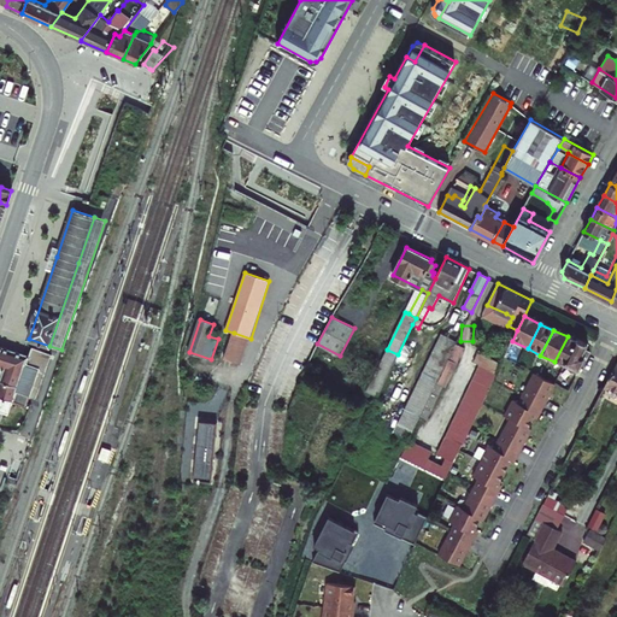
[(251,339),(234,333),(224,358),(241,364),(251,339)]
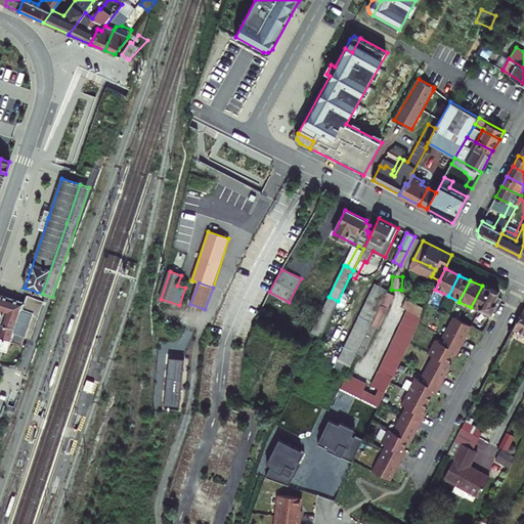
[(360,347),(363,341),(366,335),(369,328),(372,324),(373,322),(378,311),(379,310),(382,303),(385,297),(388,290),(376,284),(336,366),(344,370),(349,373),(358,353),(360,347)]
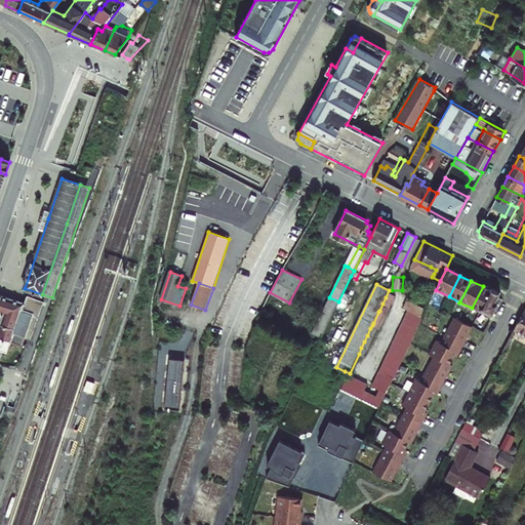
[(482,313),(493,291),(483,286),(472,308),(482,313)]
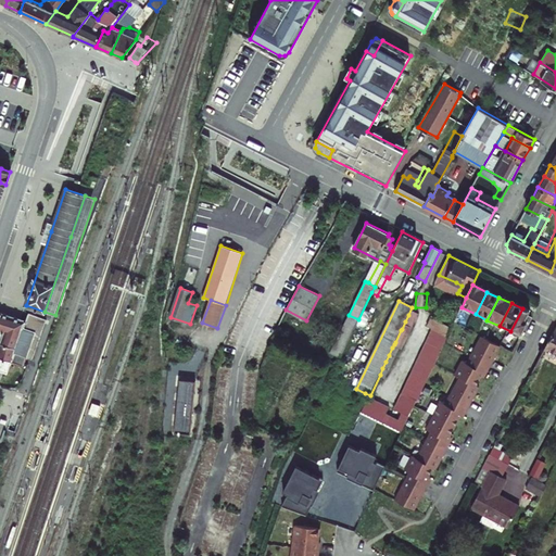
[(405,321),(402,329),(401,330),(408,333),(420,310),(413,306),(412,307),(408,315),(405,321)]
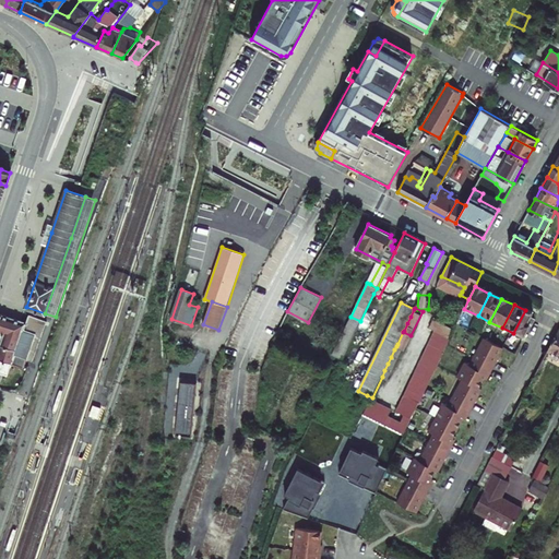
[(525,309),(525,310),(513,333),(524,339),(536,313),(525,309)]
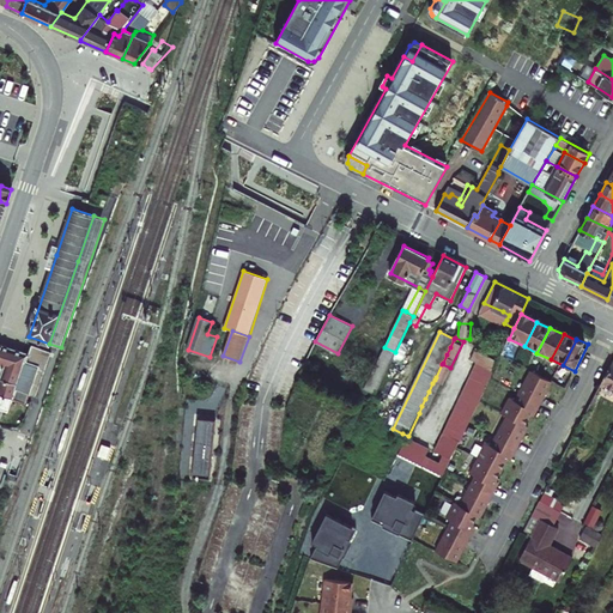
[(0,408),(8,412),(13,399),(26,402),(30,394),(31,394),(43,358),(29,353),(0,344),(0,408)]
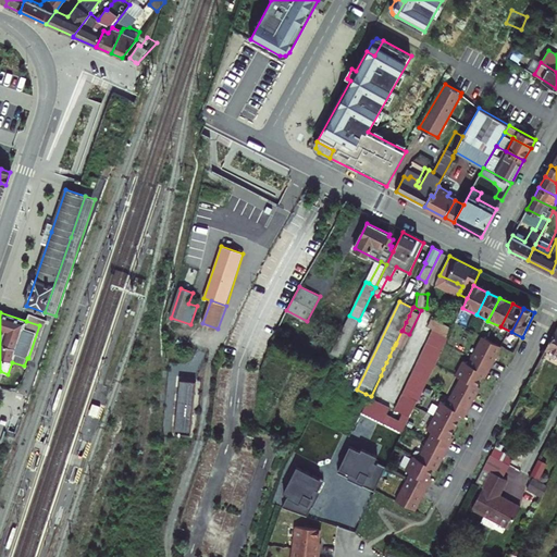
[(29,313),(26,321),(39,325),(28,358),(33,359),(47,320),(44,319),(29,313)]
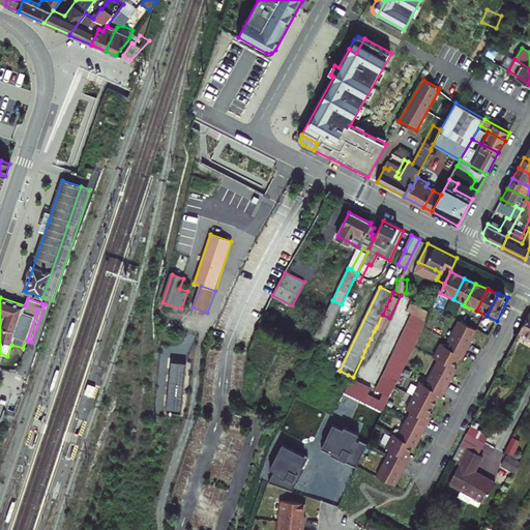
[(416,304),(412,313),(409,320),(382,375),(383,376),(377,386),(388,391),(391,393),(434,305),(420,299),(417,305),(416,304)]
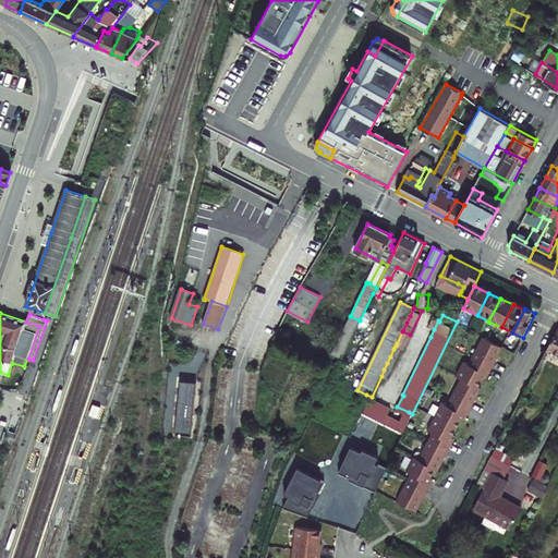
[(331,354),(341,359),(358,325),(349,320),(339,338),(331,354)]
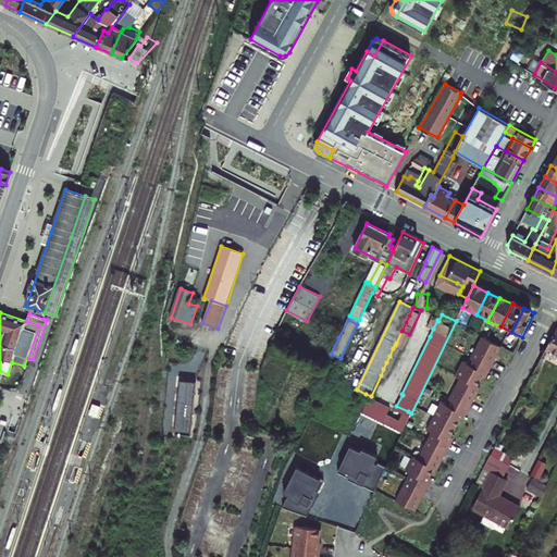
[(556,331),(547,350),(556,355),(556,331)]
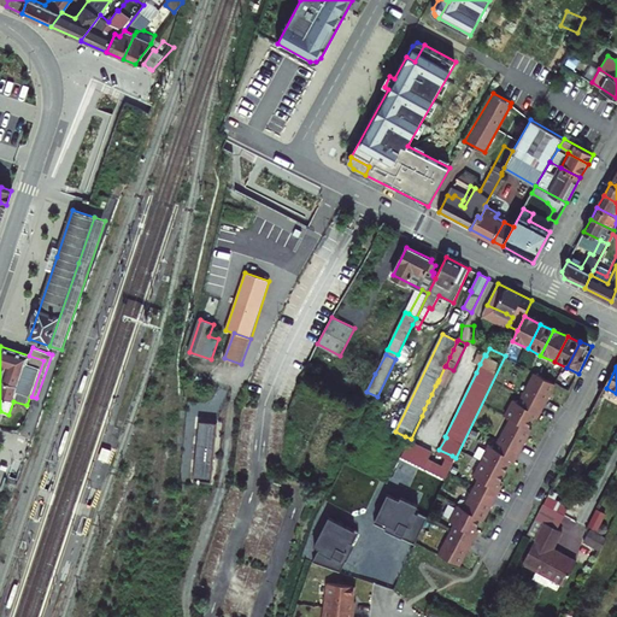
[(89,374),(84,372),(78,391),(83,393),(89,374)]
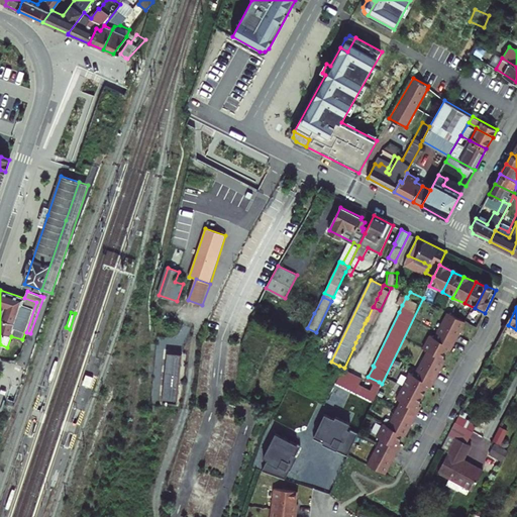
[(467,321),(449,312),(439,331),(435,338),(431,335),(424,348),(430,351),(416,377),(411,374),(405,386),(398,399),(403,401),(390,426),(386,424),(379,437),(383,439),(370,464),(387,474),(400,448),(398,447),(400,444),(405,434),(407,435),(420,410),(418,409),(420,406),(429,388),(431,385),(433,386),(446,360),(443,358),(448,349),(450,346),(452,347),(467,321)]
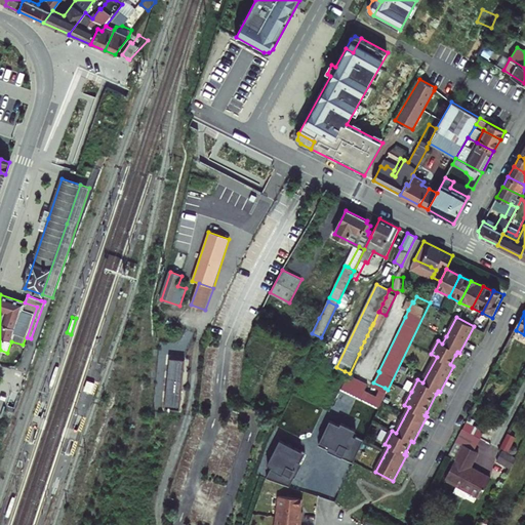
[(361,348),(359,354),(363,356),(377,327),(372,325),(370,328),(367,335),(364,341),(361,348)]
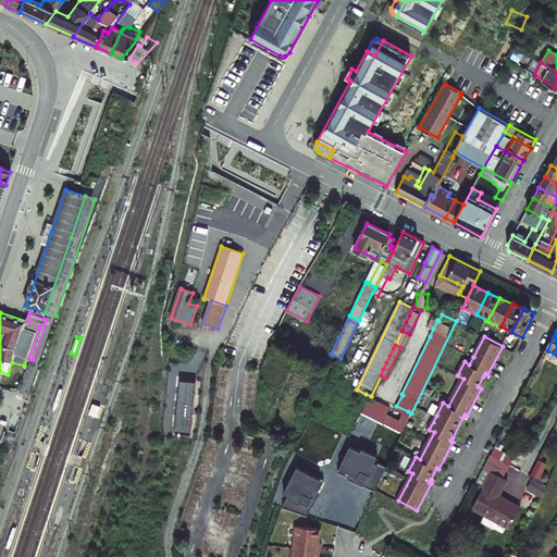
[(192,435),(196,382),(180,380),(175,434),(192,435)]
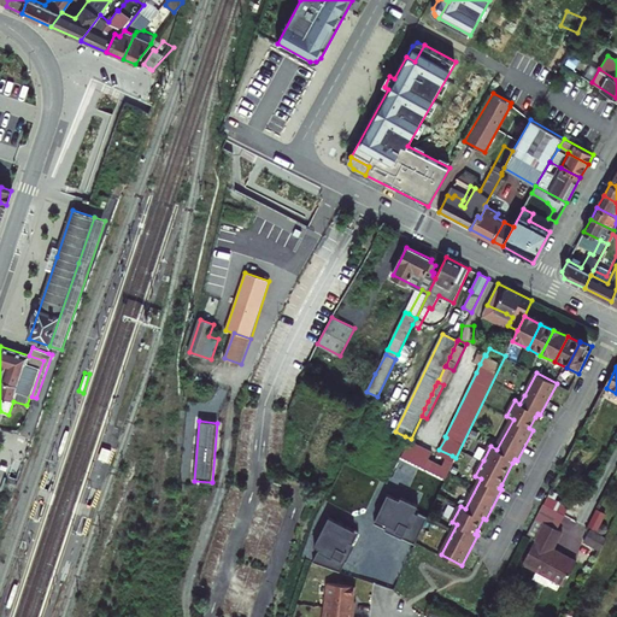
[(70,432),(65,430),(59,448),(64,450),(70,432)]
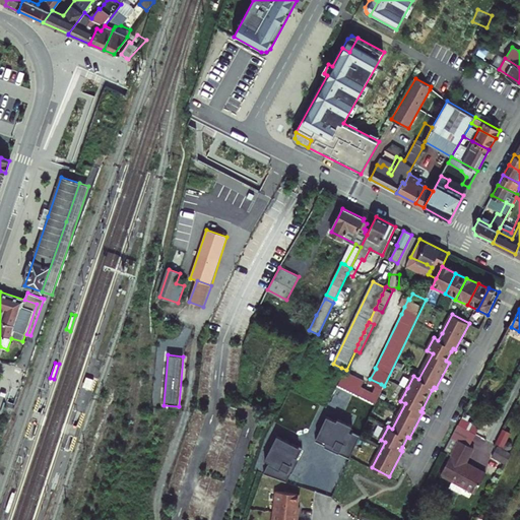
[(339,383),(350,389),(358,392),(363,380),(345,371),(344,374),(339,383)]
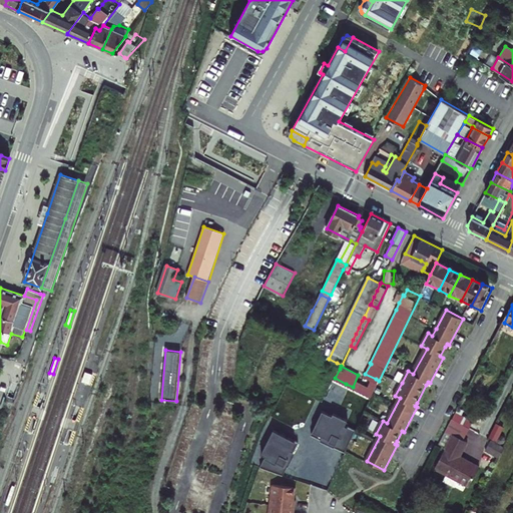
[(91,373),(84,371),(81,380),(88,382),(91,373)]
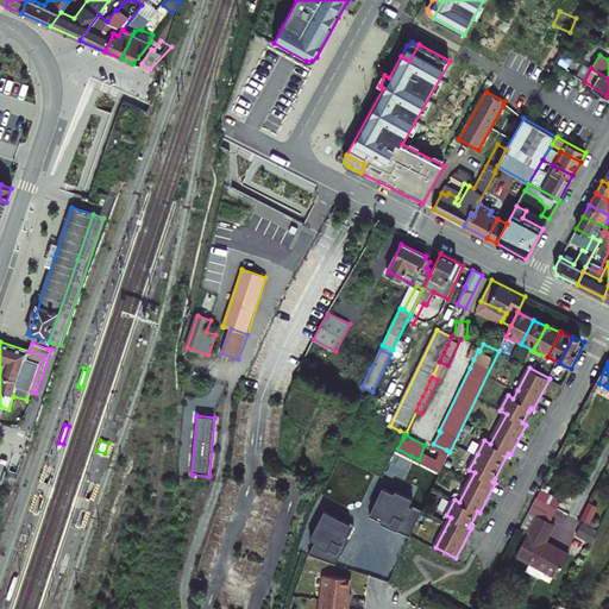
[(395,494),(383,488),(369,516),(382,522),(382,521),(397,528),(396,531),(409,537),(421,512),(410,506),(413,500),(396,491),(395,494)]
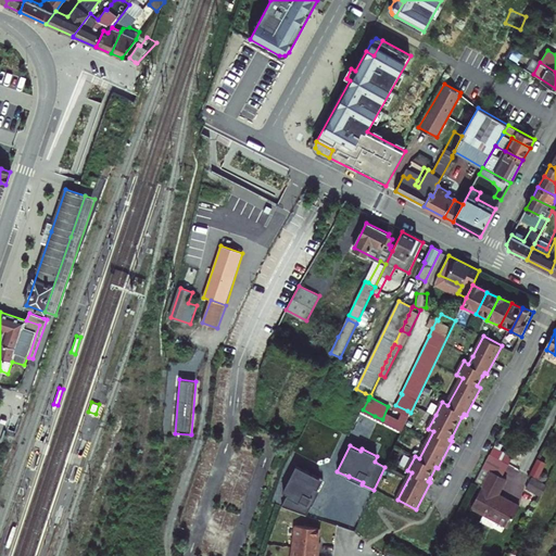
[(494,446),(490,454),(509,465),(514,456),(494,446)]
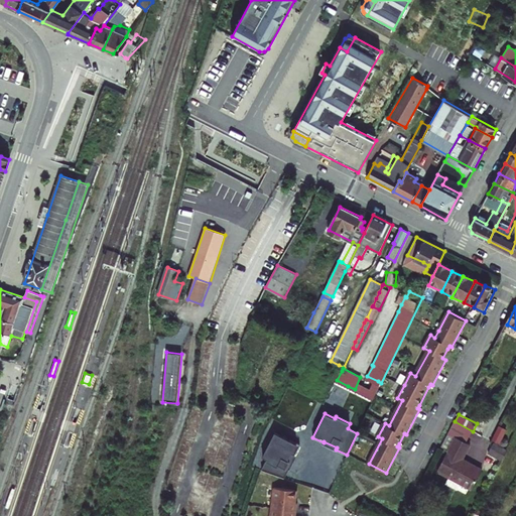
[(499,441),(503,427),(498,425),(494,439),(499,441)]
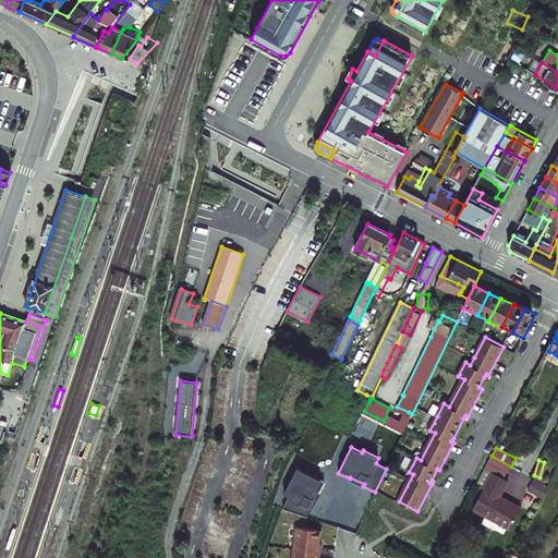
[(287,495),(280,507),(305,516),(310,507),(307,506),(315,493),(316,494),(323,482),(295,466),(282,493),(287,495)]
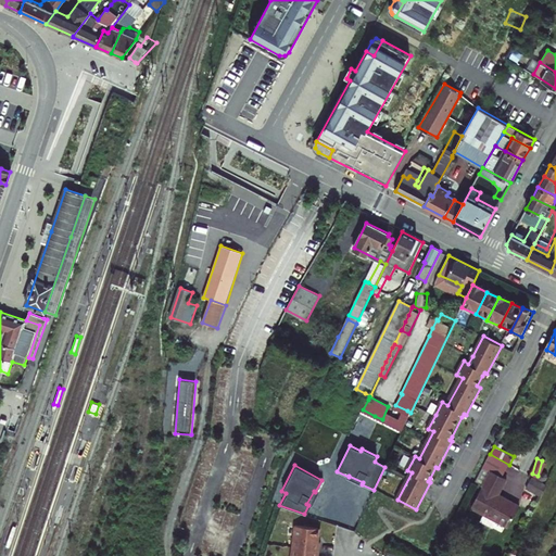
[(505,478),(490,470),(471,507),(483,514),(480,520),(492,528),(496,520),(508,527),(518,507),(505,500),(506,497),(497,493),(505,478)]
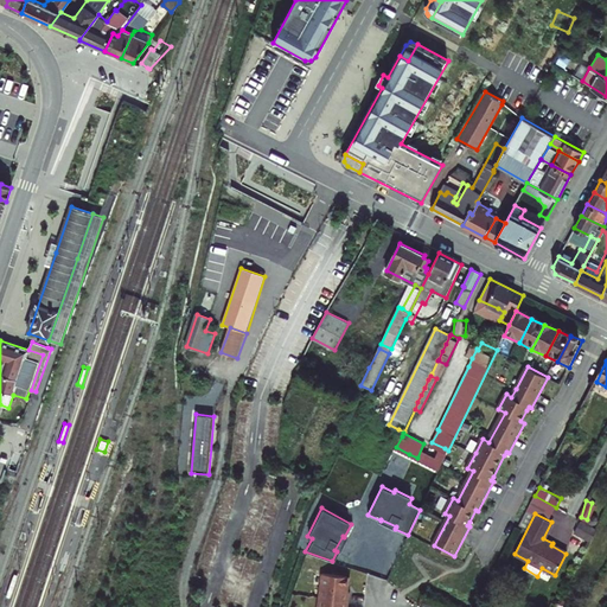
[(580,519),(574,534),(589,541),(595,528),(580,519)]
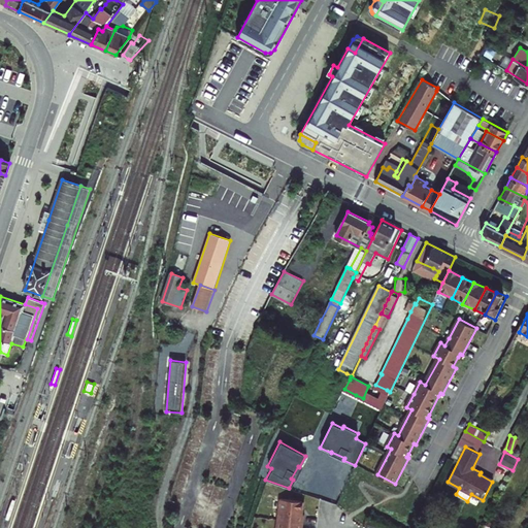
[(277,497),(275,518),(300,521),(301,513),(300,513),(301,500),(277,497)]
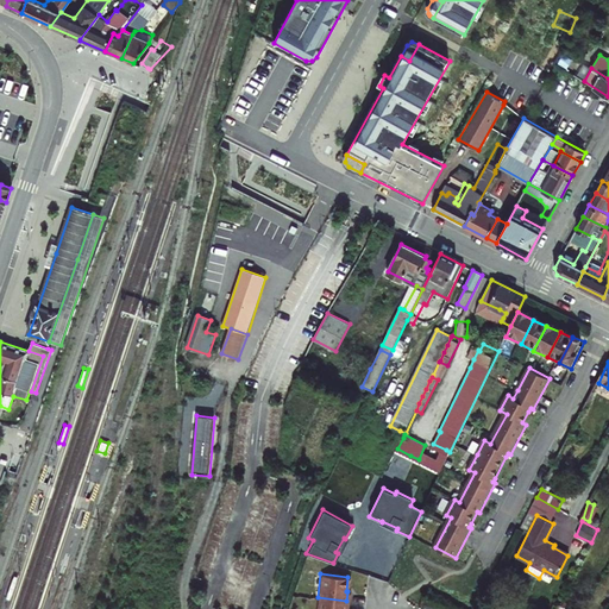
[(345,608),(346,601),(318,597),(315,608),(345,608)]
